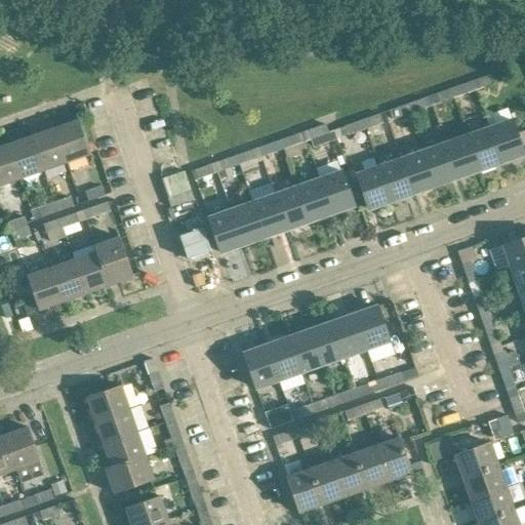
[(490,92),(488,85),(498,81),(495,73),(477,79),(480,87),(482,87),(484,94),(490,92)]
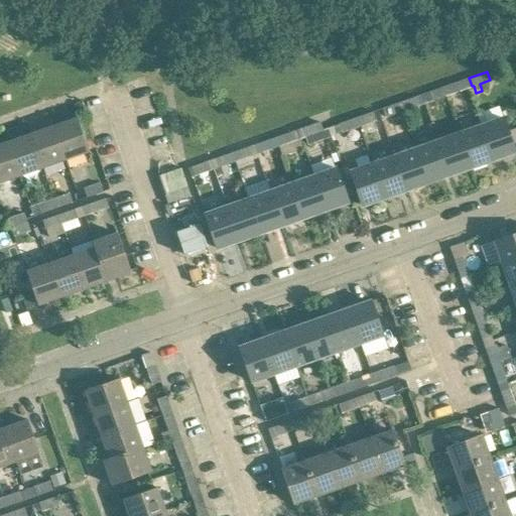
[(442,87),(445,96),(463,90),(460,81),(442,87)]
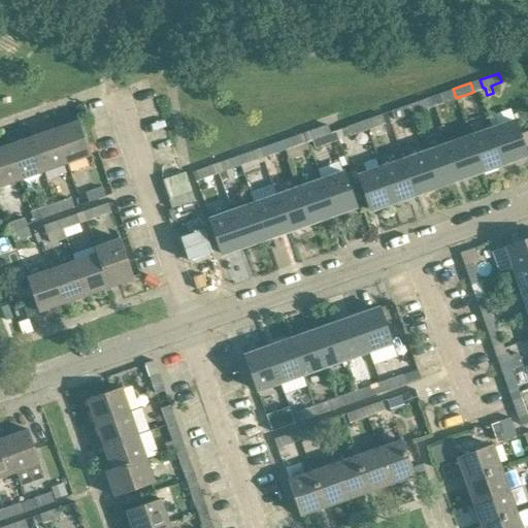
[(438,104),(456,98),(453,89),(435,95),(438,104)]
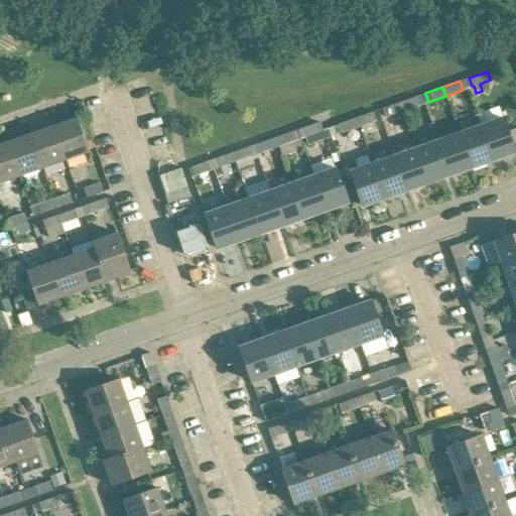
[(399,102),(402,111),(419,105),(416,97),(399,102)]
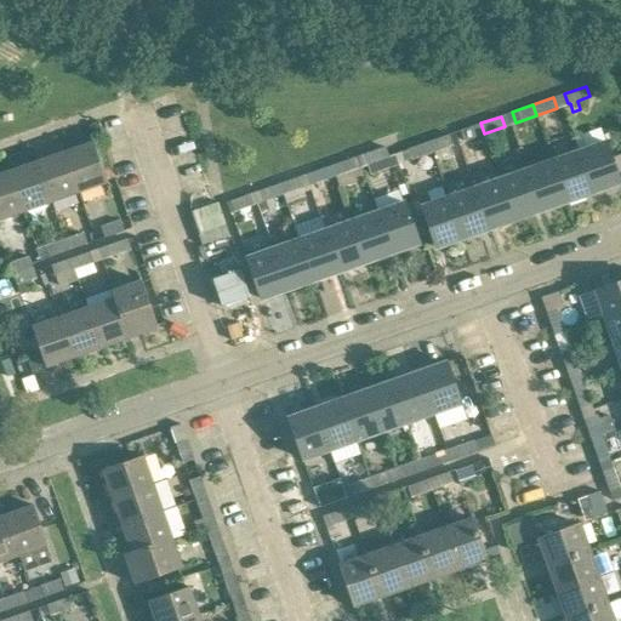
[(463,141),(484,134),(480,123),(460,130),(463,141)]
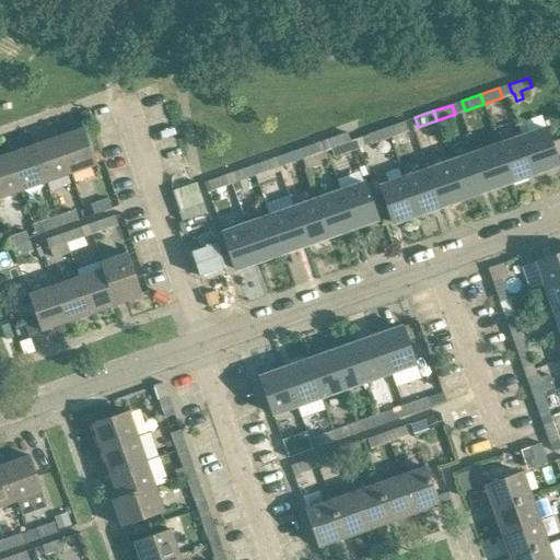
[(386,128),(389,137),(408,130),(405,121),(386,128)]
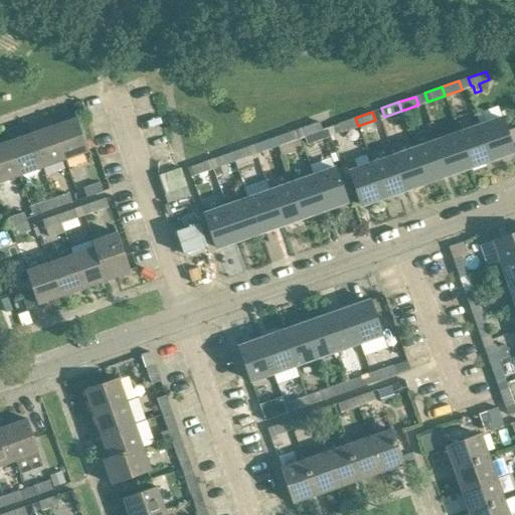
[(65,159),(89,151),(76,118),(53,126),(65,159)]
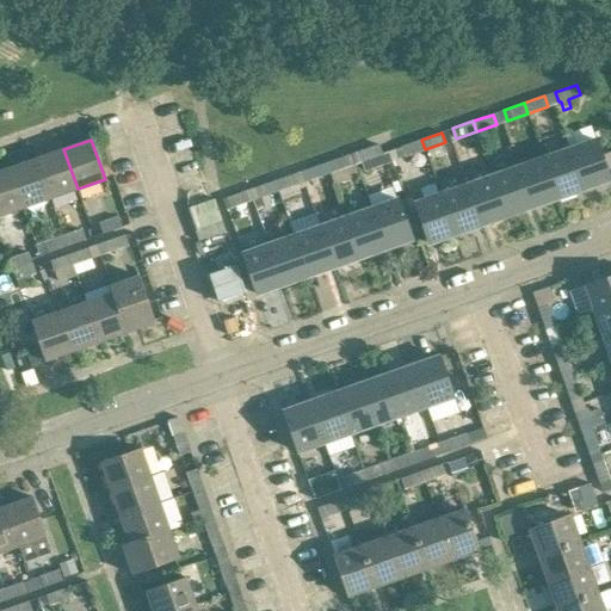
[(405,156),(425,149),(421,140),(401,147),(405,156)]
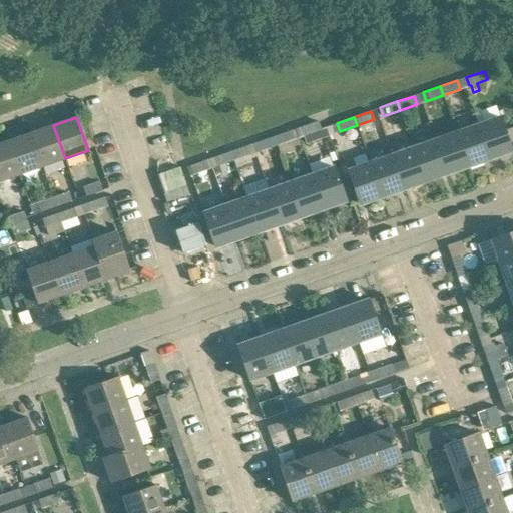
[(478,125),(489,158),(512,150),(500,117),(478,125)]
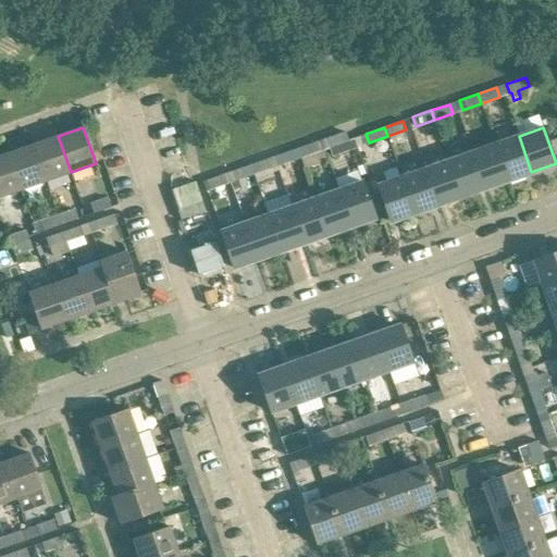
[(348,140),(347,139),(345,132),(321,140),(324,149),(330,147),(332,156),(357,147),(355,138),(348,140)]
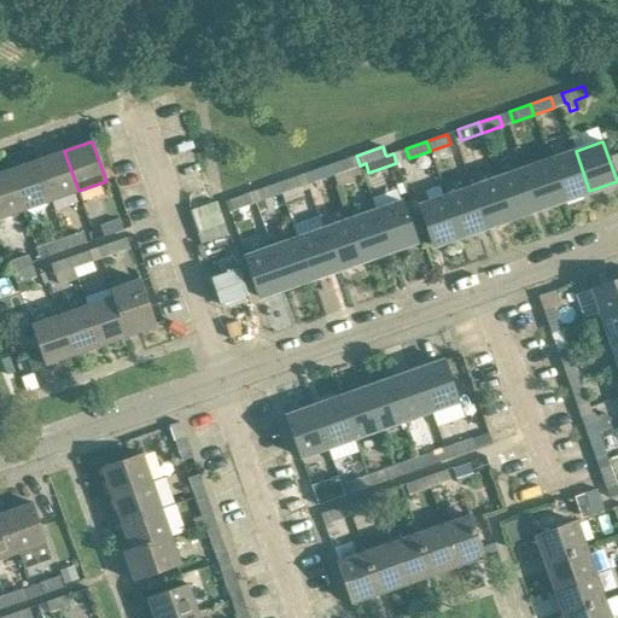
[(51,200),(79,191),(64,151),(36,161),(51,200)]
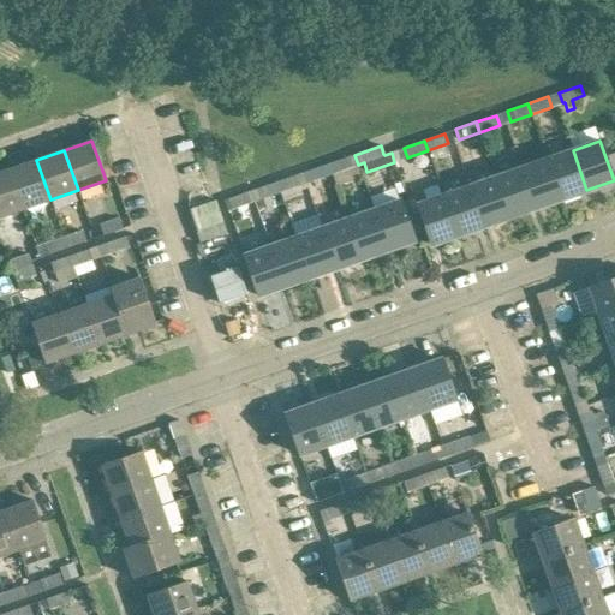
[(561,199),(586,190),(573,150),(547,159),(561,199)]
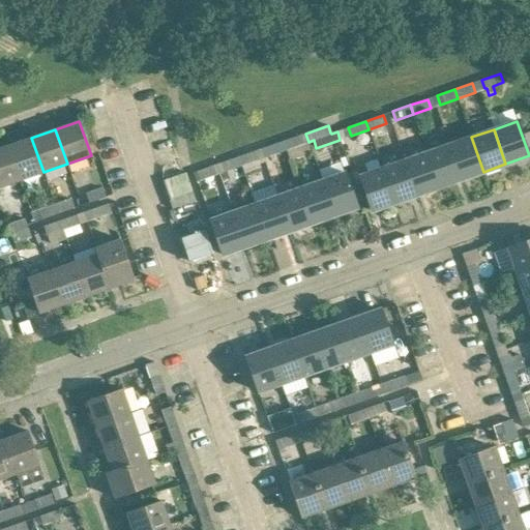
[(312,152),(308,142),(305,134),(283,141),(290,159),(312,152)]
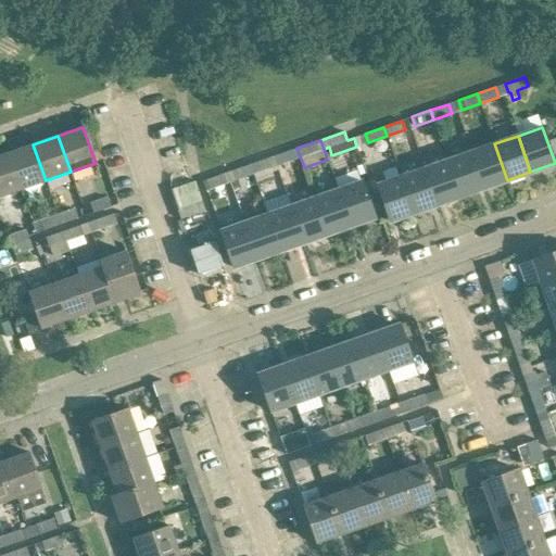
[(484,188),(507,180),(494,143),(471,152),(484,188)]
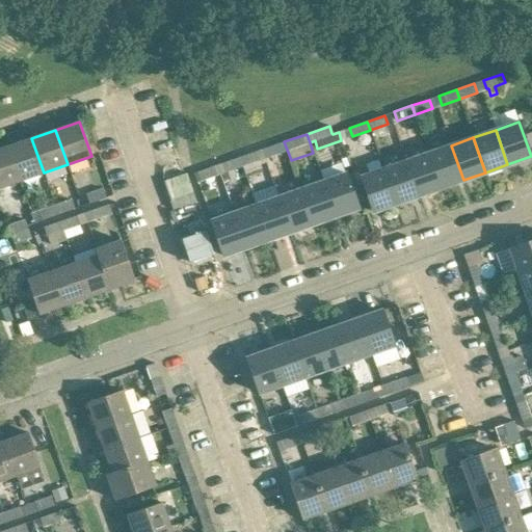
[(20,181),(44,173),(31,138),(7,147),(20,181)]
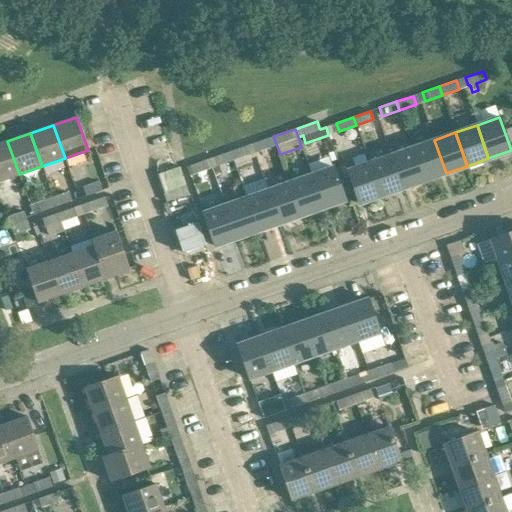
[(264,159),(280,154),(273,136),(256,142),(259,151),(261,150),(264,159)]
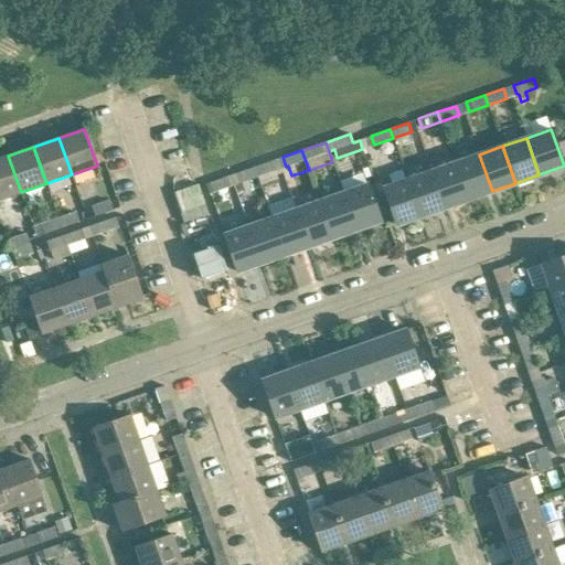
[(468,200),(492,191),(479,155),(456,162),(468,200)]
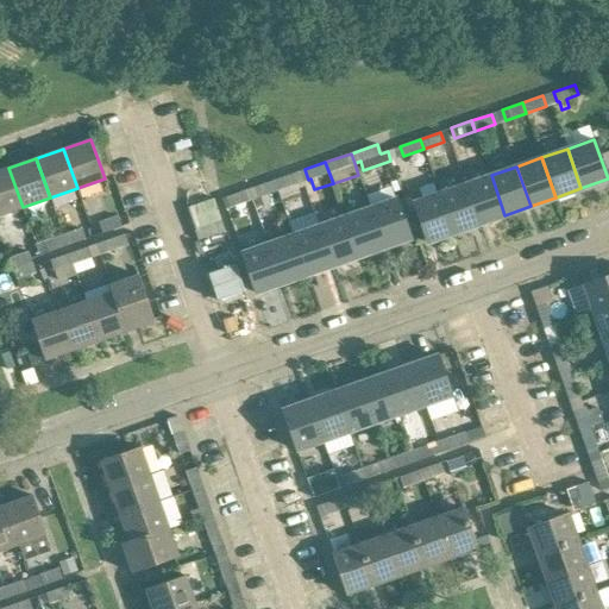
[(0,214),(23,207),(8,168),(0,170),(0,214)]
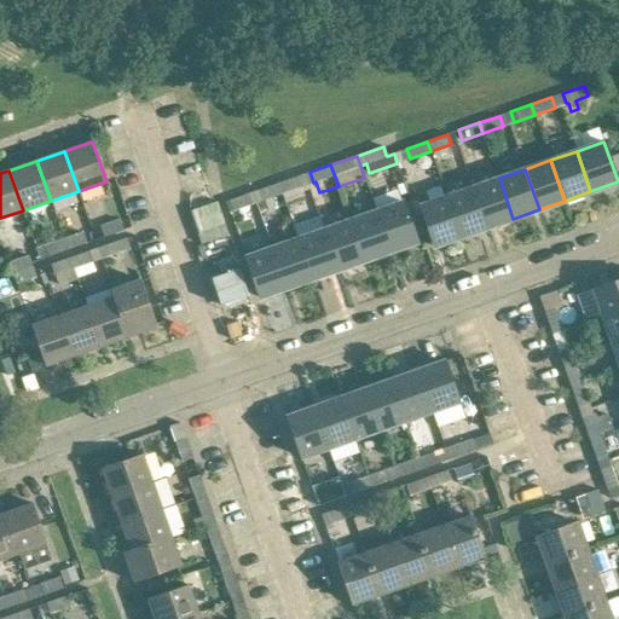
[(282,194),(302,186),(299,175),(278,183),(282,194)]
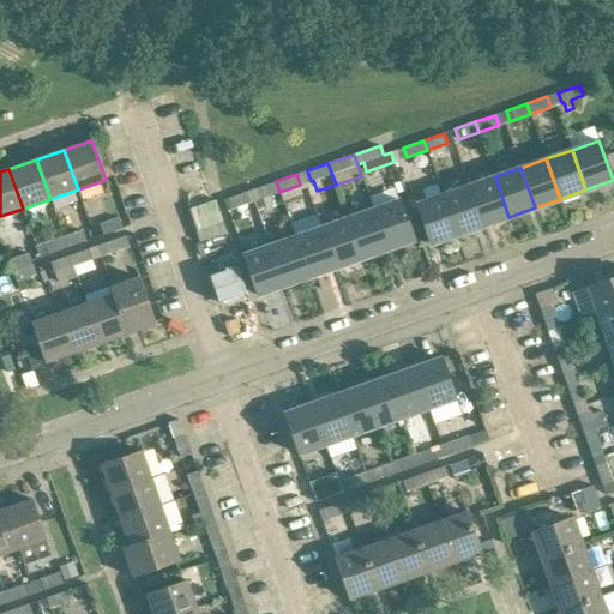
[(483,226),(509,217),(495,176),(469,186),(483,226)]
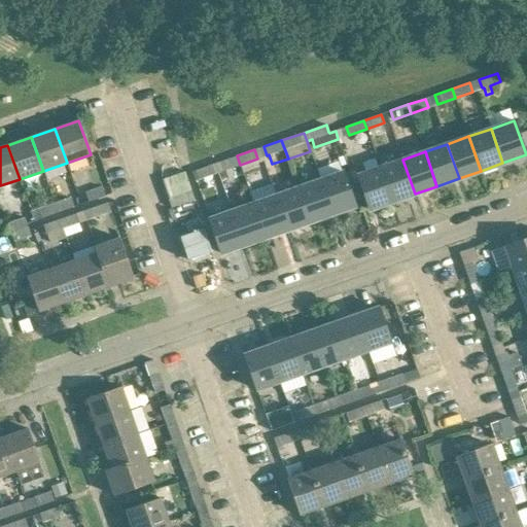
[(243,173),(240,165),(237,155),(219,162),(222,171),(224,170),(227,178),(243,173)]
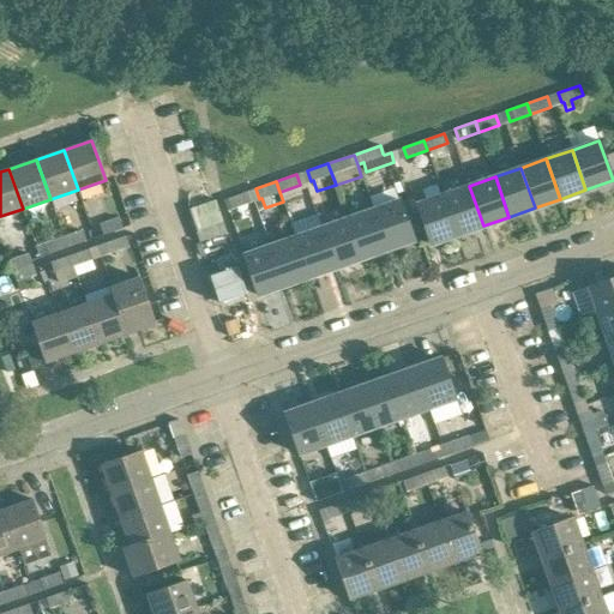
[(458,235),(483,226),(469,186),(444,196),(458,235)]
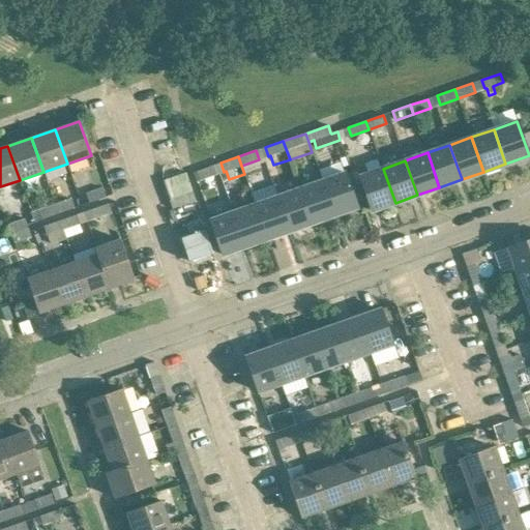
[(194,173),(197,181),(214,175),(211,167),(194,173)]
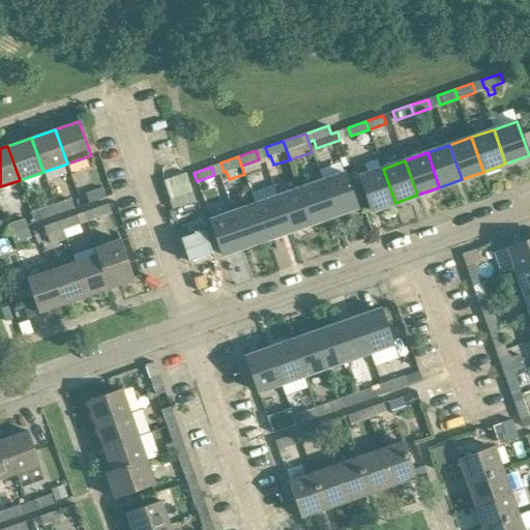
[(372,211),(395,203),(383,169),(359,176),(372,211)]
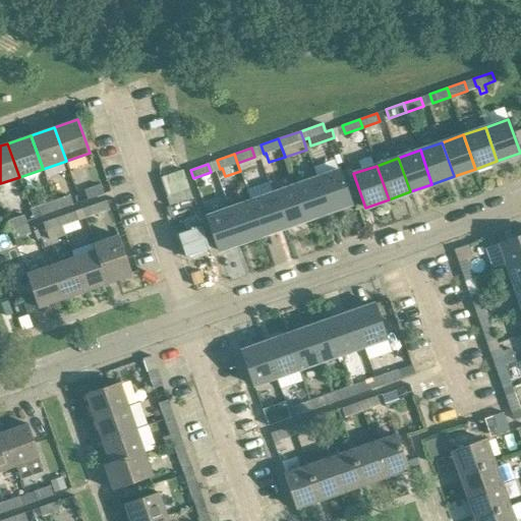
[(351,204),(345,184),(339,169),(316,177),(329,212),(351,204)]
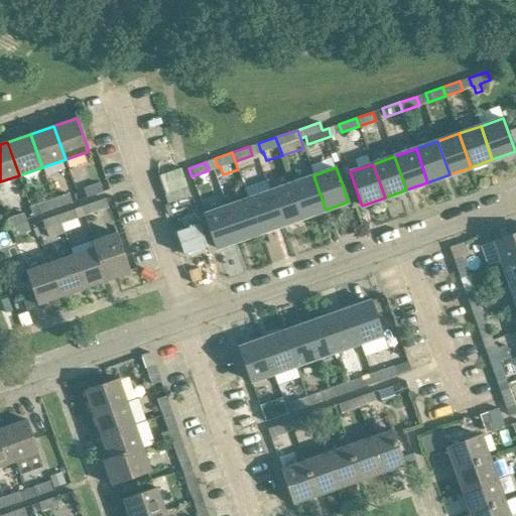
[(292,182),(291,182),(288,171),(267,179),(283,225),(304,218),(292,182)]
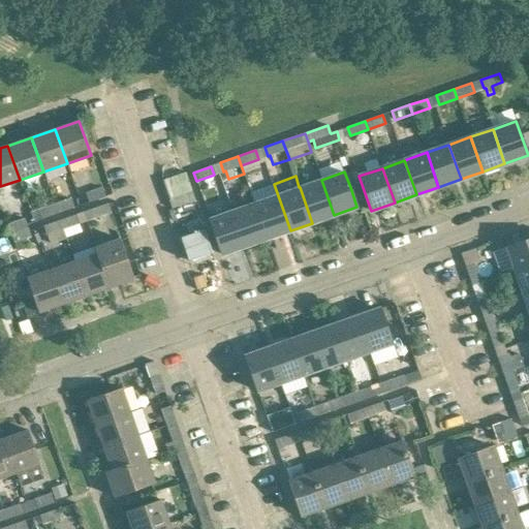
[(312,223),(334,215),(321,180),(300,187),(312,223)]
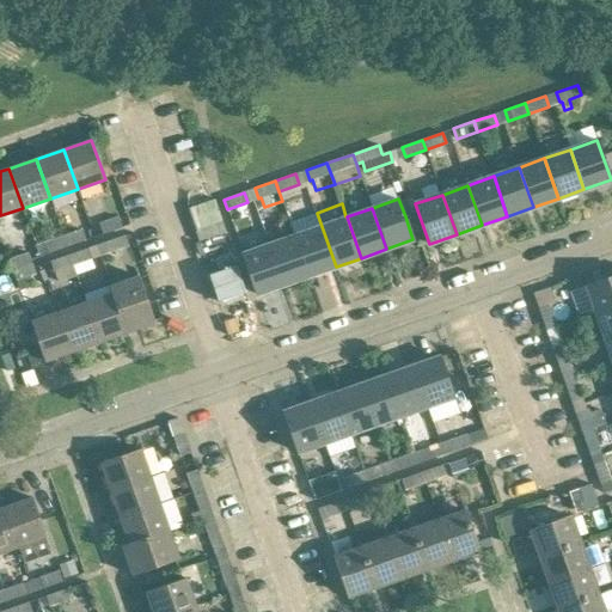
[(308,276),(336,267),(317,213),(316,213),(320,226),(294,236),(308,276)]
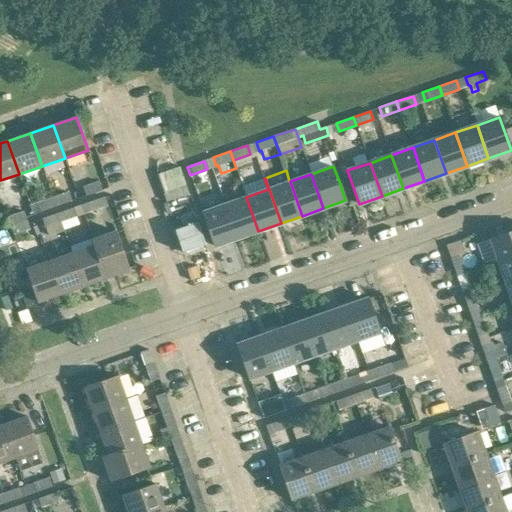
[(86,196),(102,190),(99,182),(83,187),(86,196)]
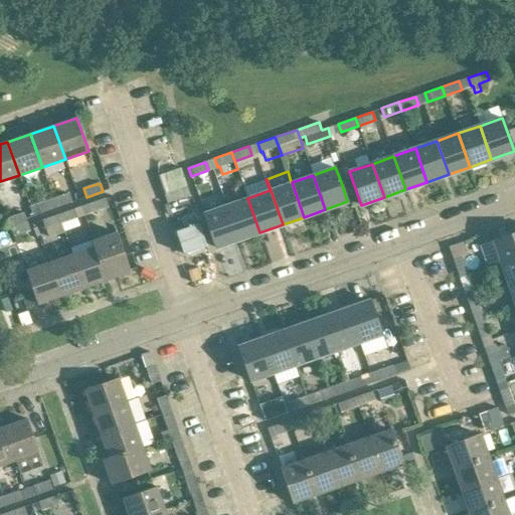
[(53,199),(56,207),(71,202),(68,193),(53,199)]
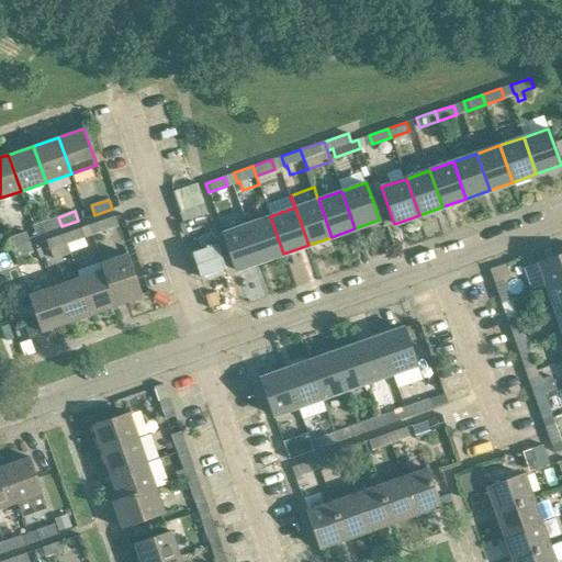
[(117,225),(114,216),(89,225),(92,234),(117,225)]
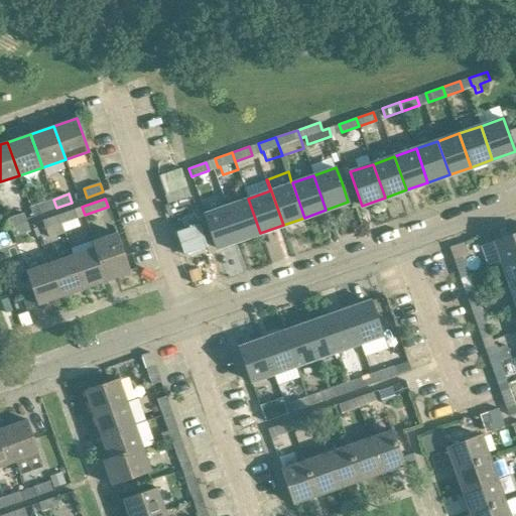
[(239,241),(260,233),(248,199),(227,207),(239,241)]
